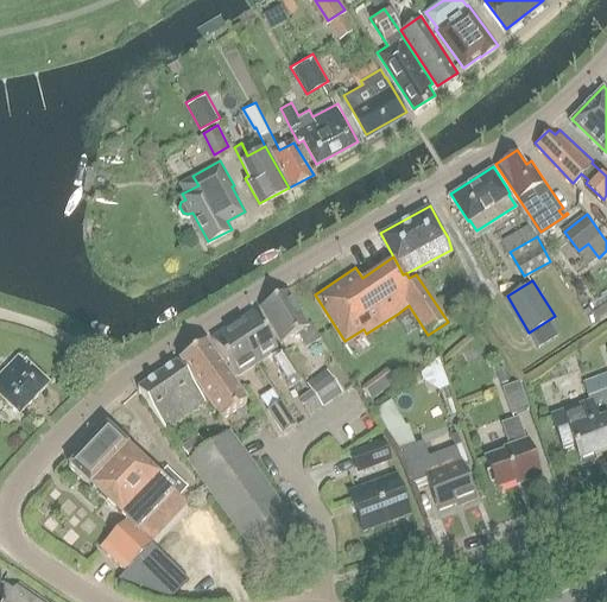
[(309,322),(289,287),(261,304),(282,340),(297,330),(307,346),(321,336),(311,321),(309,322)]
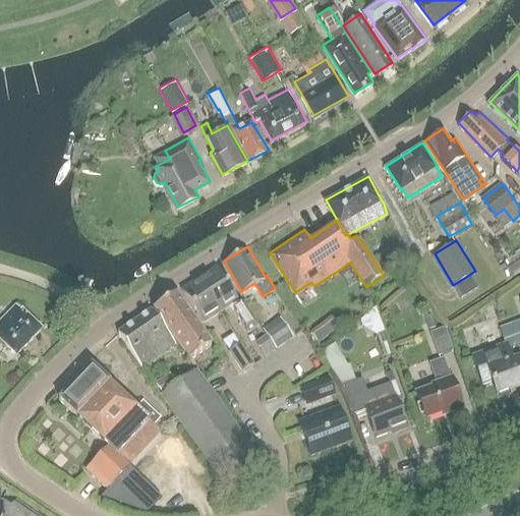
[(244,300),(240,299),(218,264),(199,276),(221,308),(231,302),(248,329),(258,323),(244,300)]
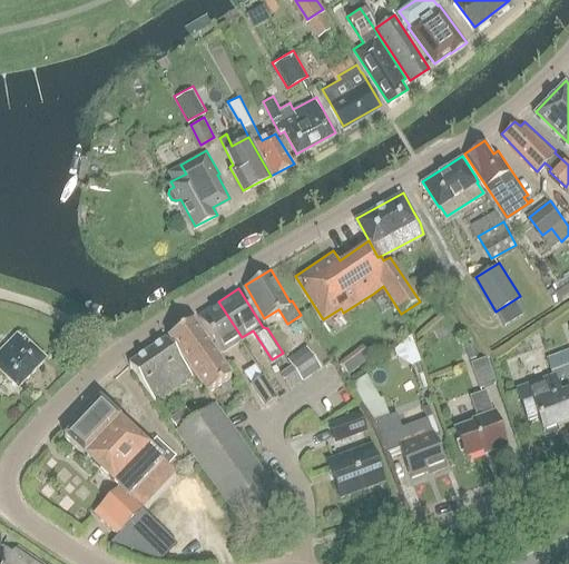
[(242,337),(218,302),(199,314),(222,350),(242,337)]
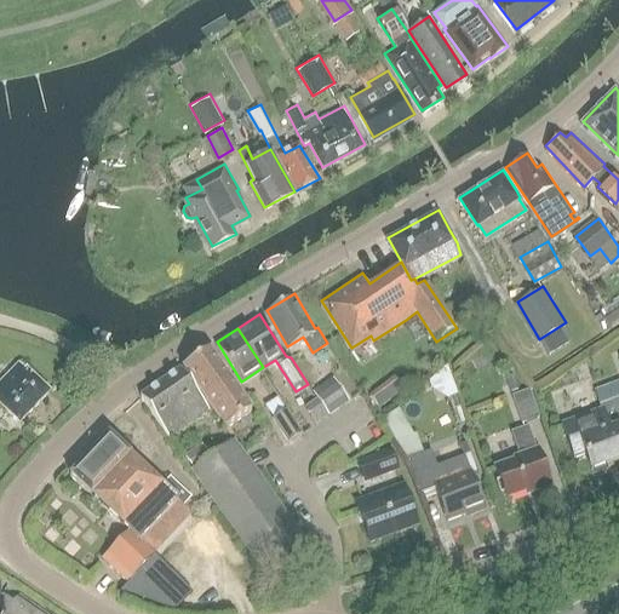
[(183,365),(205,395),(231,377),(210,346),(183,365)]
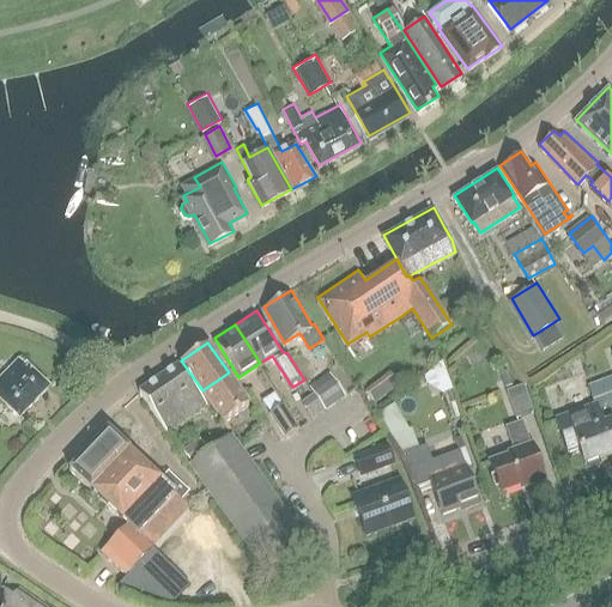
[(19,356),(0,375),(0,395),(19,414),(49,383),(19,356)]
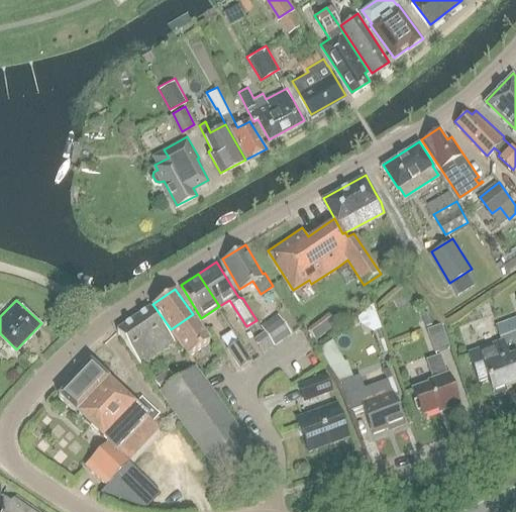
[(141,362),(175,338),(158,315),(150,305),(117,327),(124,337),(141,362)]
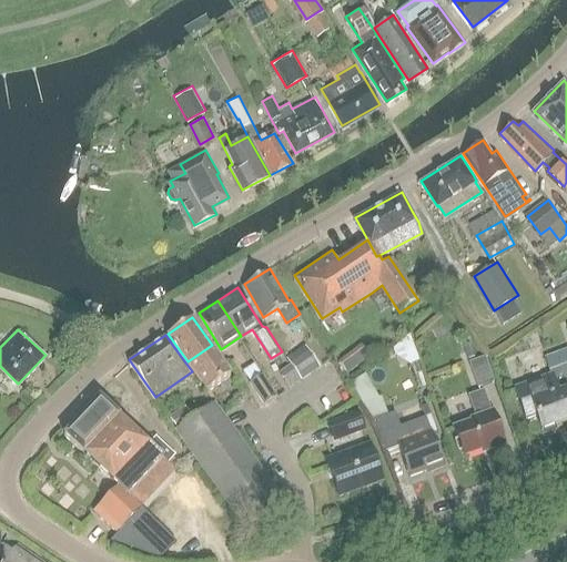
[(475,353),(471,339),(463,343),(467,355),(475,353)]
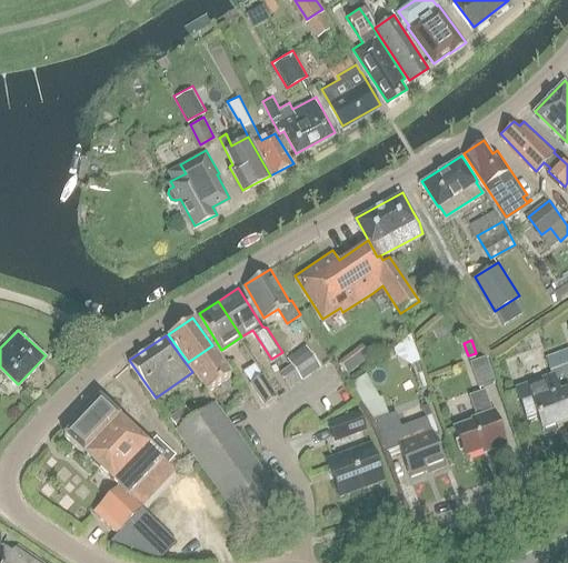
[(349,369),(370,352),(361,341),(340,358),(349,369)]
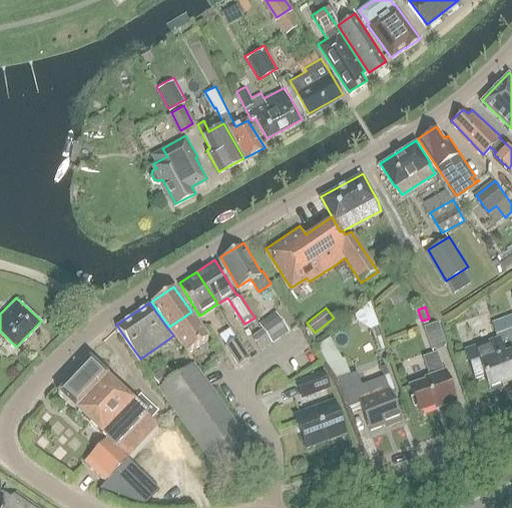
[(290,329),(276,309),(259,321),(272,341),(290,329)]
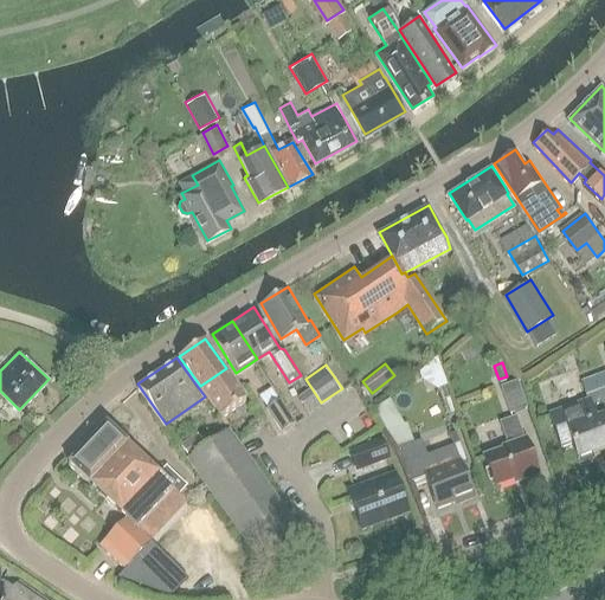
[(226,368),(200,386),(220,415),(246,398),(226,368)]
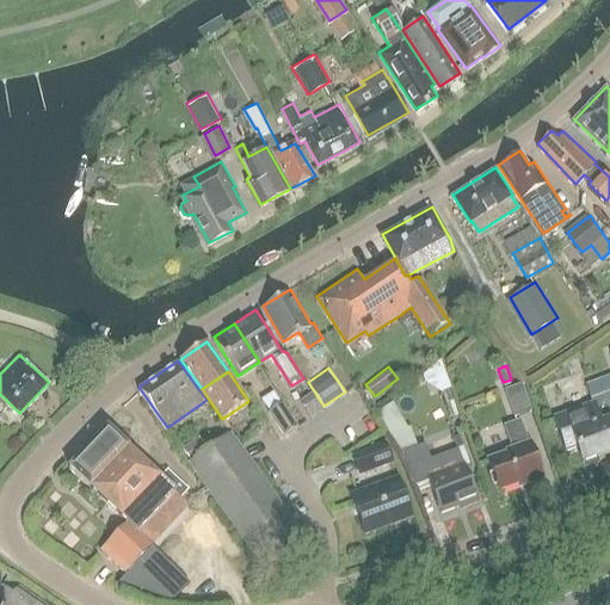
[(533,408),(522,380),(505,386),(515,414),(533,408)]
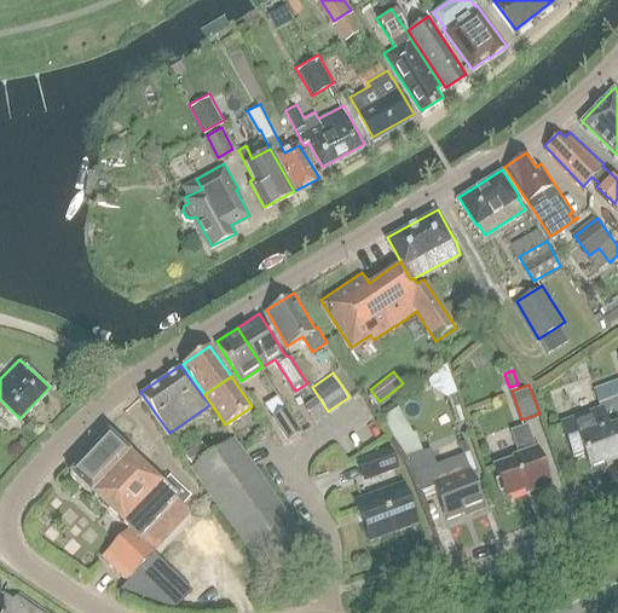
[(617,395),(600,403),(601,408),(561,421),(573,455),(584,451),(590,467),(617,456),(617,395)]
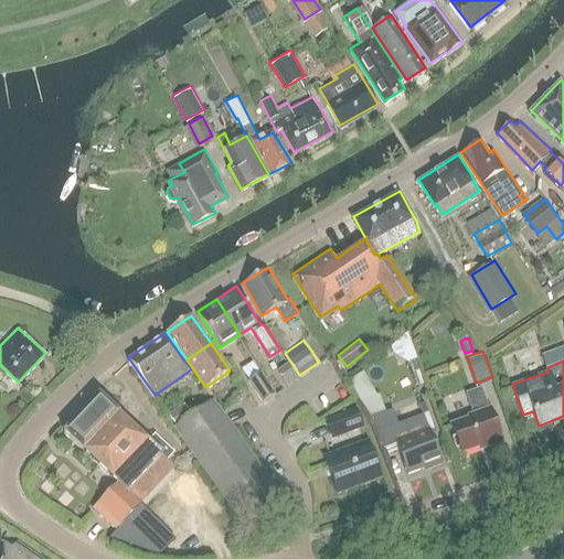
[(276,393),(262,369),(249,378),(264,400),(276,393)]
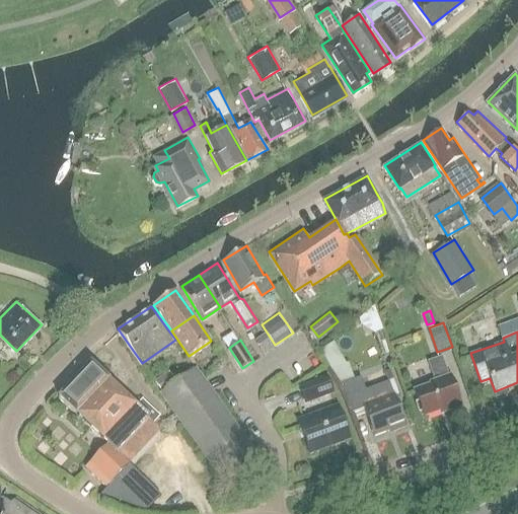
[(425,415),(447,407),(447,410),(460,405),(449,373),(447,374),(441,356),(428,361),(435,380),(429,382),(430,385),(417,390),(425,415)]
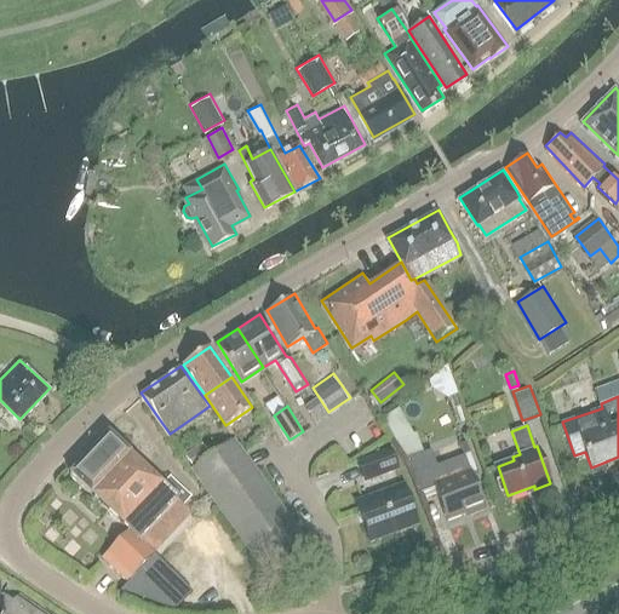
[(109,430),(70,471),(130,527),(103,555),(127,578),(154,550),(153,549),(191,509),(109,430)]
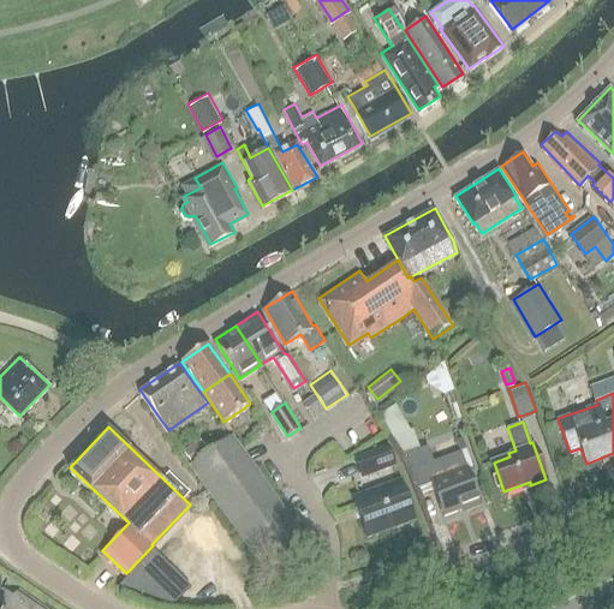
[(210,451),(200,435),(183,447),(194,463),(210,451)]
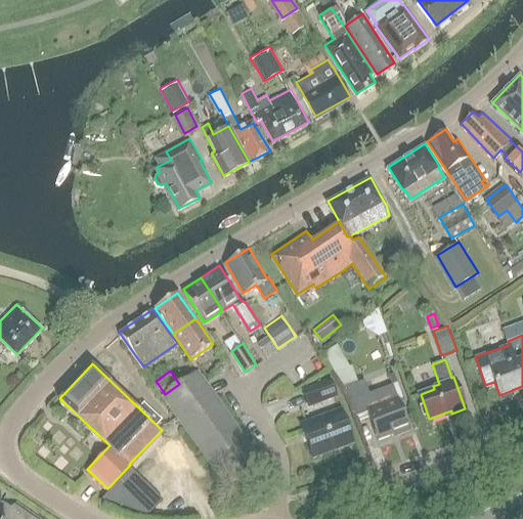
[(164,395),(194,438),(227,484),(261,461),(198,372),(164,395)]
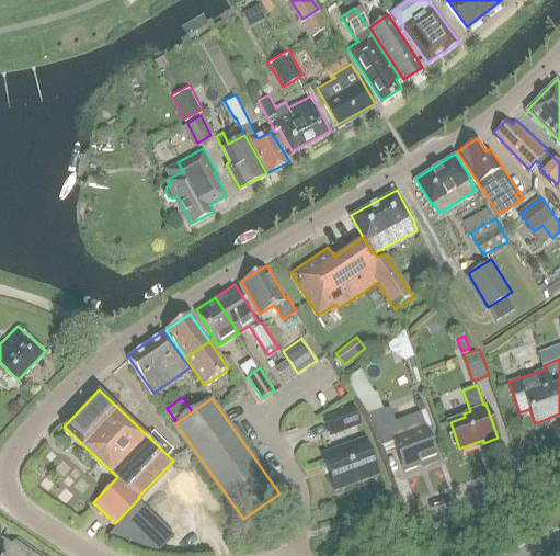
[(331,432),(360,421),(353,405),(324,416),(331,432)]
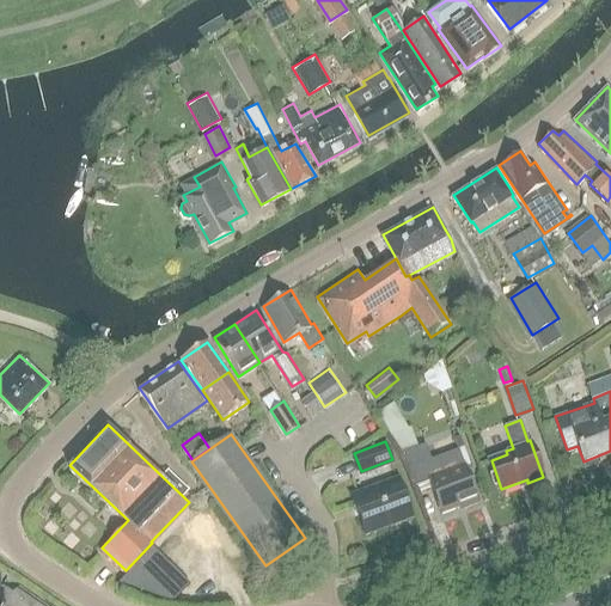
[(465,464),(459,447),(432,457),(426,441),(404,450),(416,483),(429,478),(441,510),(464,502),(465,505),(478,500),(465,464)]
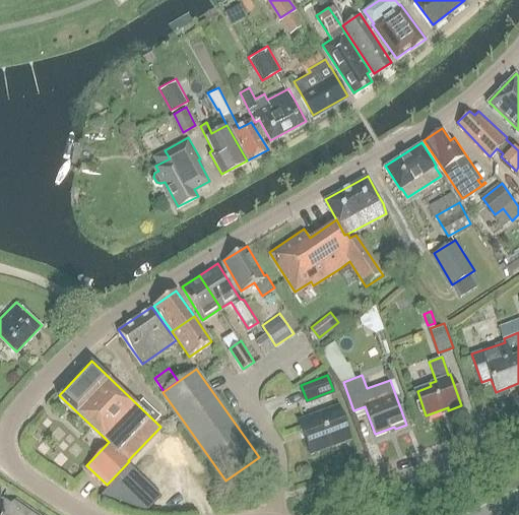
[(153,420),(160,412),(143,397),(137,403),(153,420)]
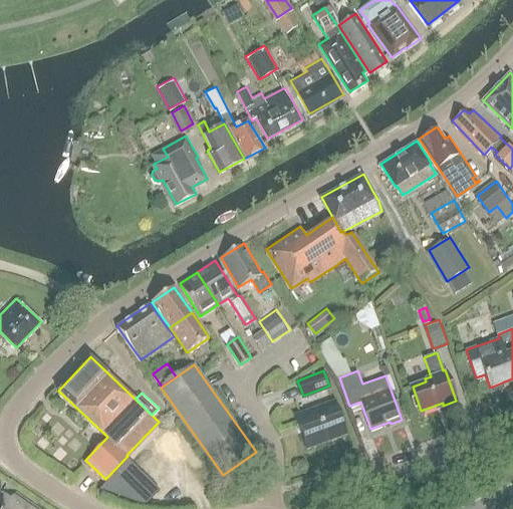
[(307,446),(346,432),(334,400),(295,414),(307,446)]
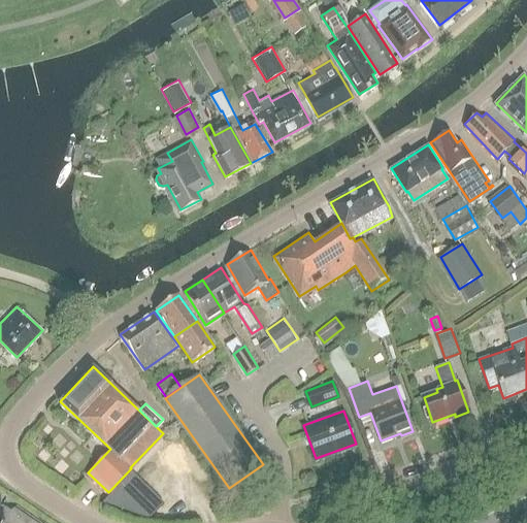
[(0,505),(0,522),(42,522),(15,503),(9,512),(0,505)]
